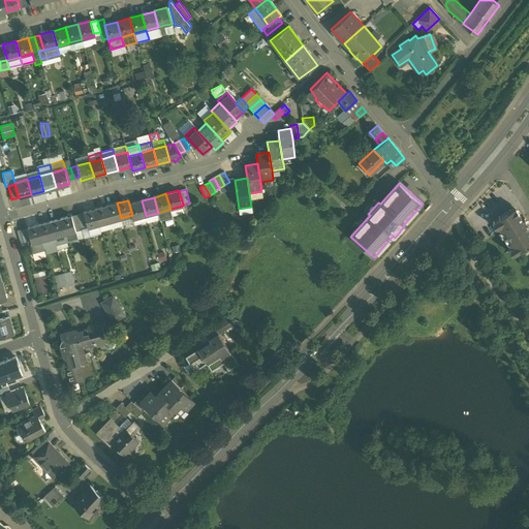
[(146,216),(142,200),(129,204),(132,215),(133,219),(146,216)]
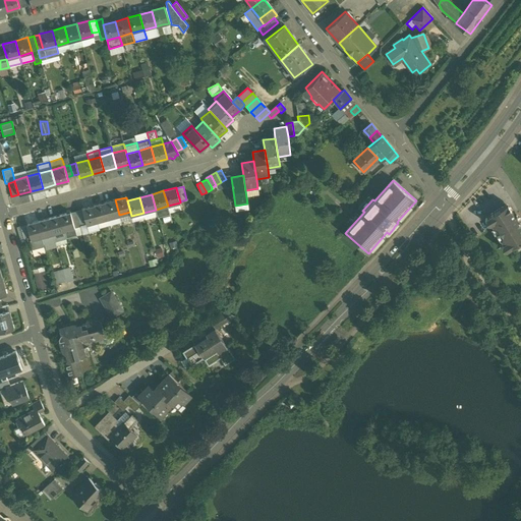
[(115,199),(104,203),(108,218),(119,215),(115,199)]
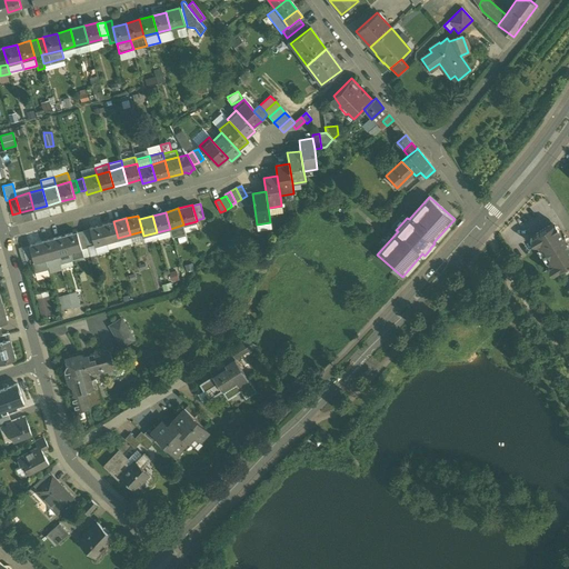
[(113,221),(102,225),(107,241),(118,238),(113,221)]
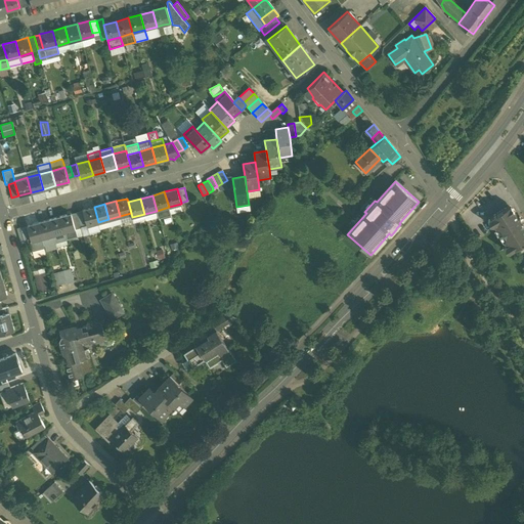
[(511,204),(488,218),(488,221),(490,224),(494,225),(500,235),(521,222),(523,221),(519,215),(517,216),(514,211),(515,211),(511,204)]
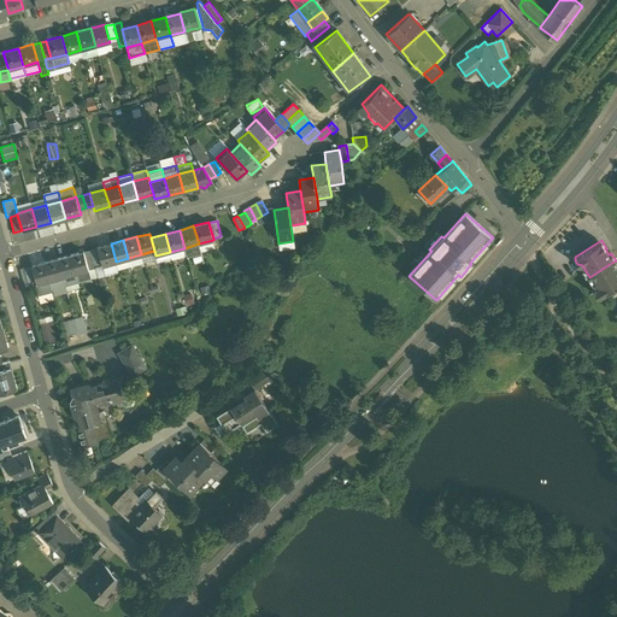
[(111,244),(98,247),(103,265),(116,262),(111,244)]
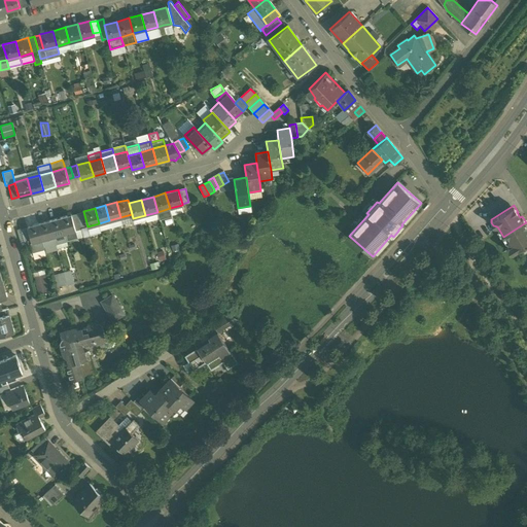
[(170,208),(157,212),(160,219),(172,216),(170,208)]
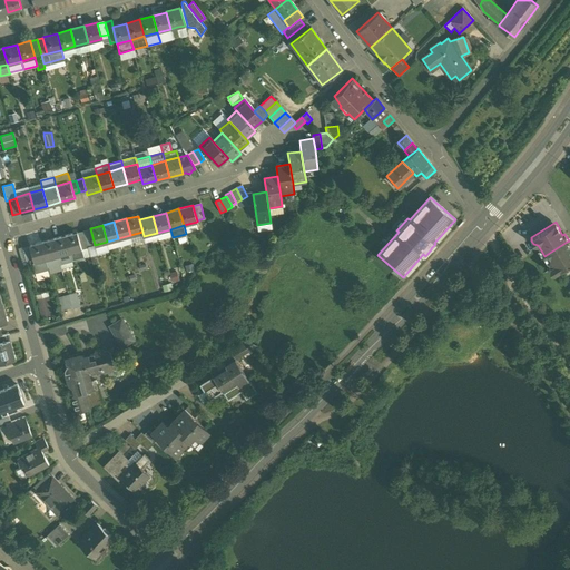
[(90,231),(84,232),(88,247),(95,245),(90,231)]
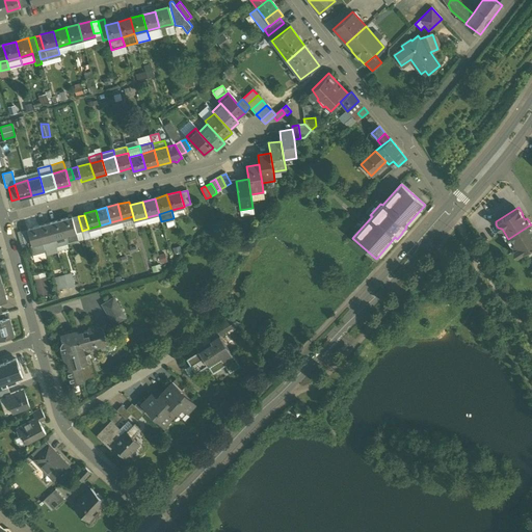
[(78,216),(72,218),(76,232),(82,231),(78,216)]
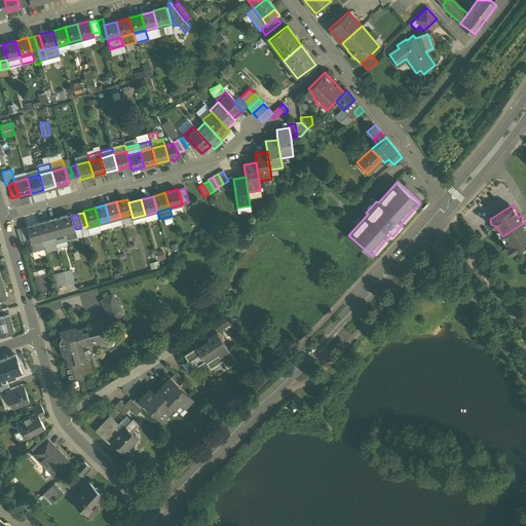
[(132,214),(120,217),(122,224),(133,221),(133,218),(132,214)]
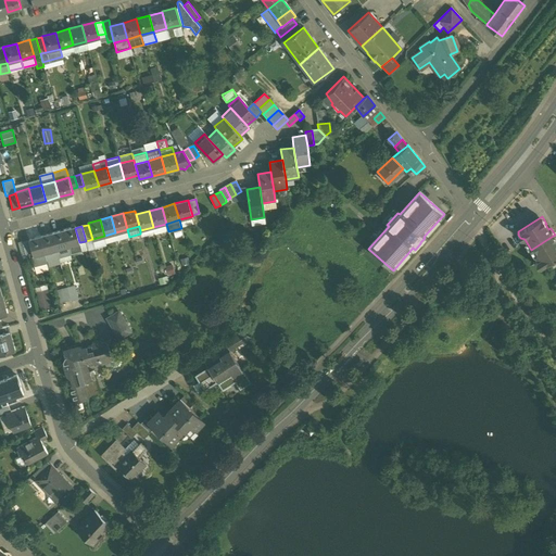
[(75,227),(63,230),(67,247),(79,243),(79,242),(75,228),(75,227)]
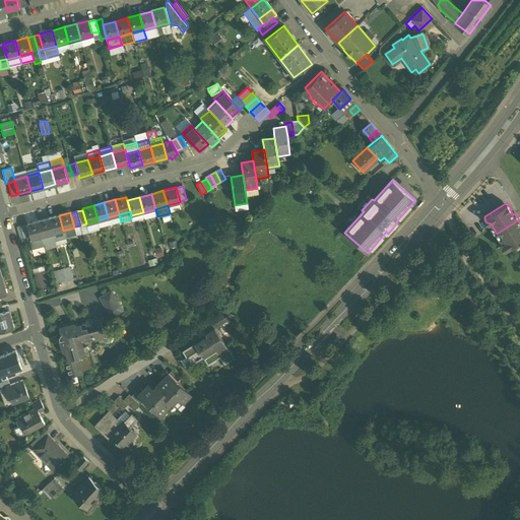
[(119,214),(108,217),(110,224),(121,221),(119,214)]
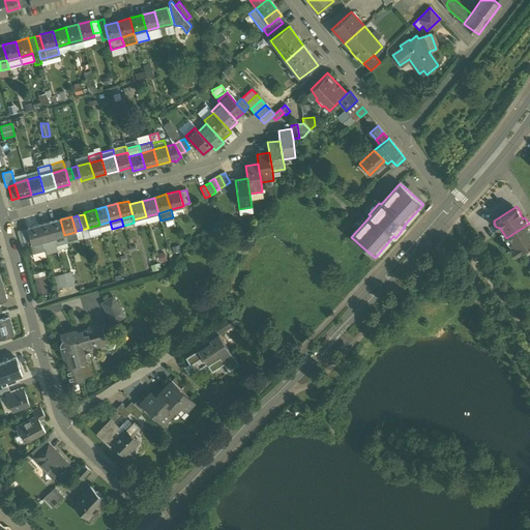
[(60,219),(50,223),(54,238),(64,235),(60,219)]
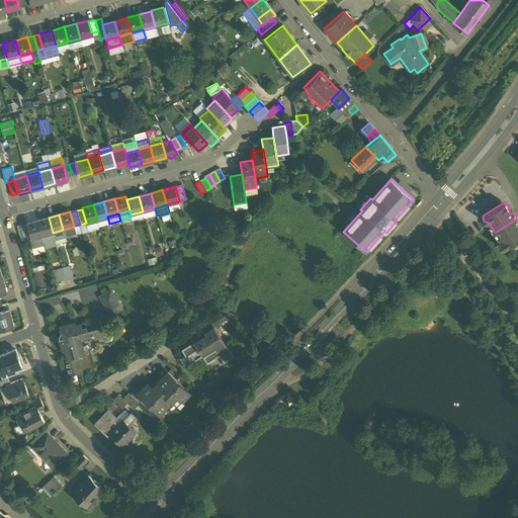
[(107,217),(97,220),(99,227),(109,224),(107,217)]
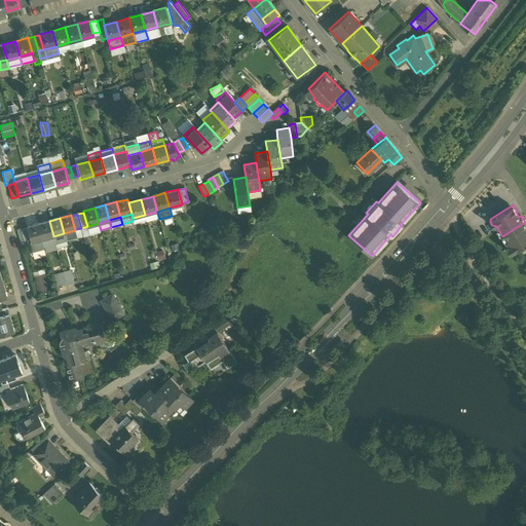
[(49,221),(38,223),(42,238),(52,236),(53,236),(49,221)]
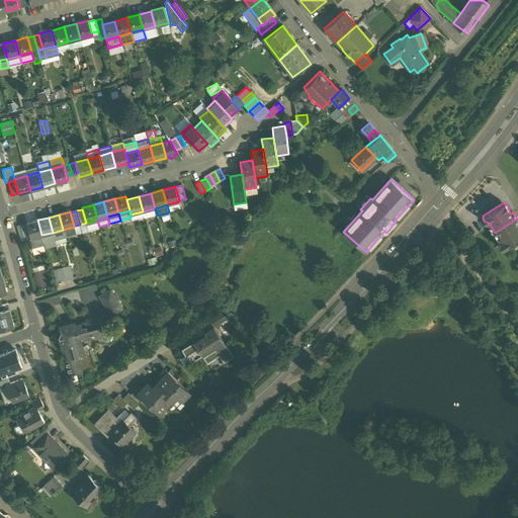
[(41,235),(37,220),(26,224),(30,238),(30,239),(41,236),(41,235)]
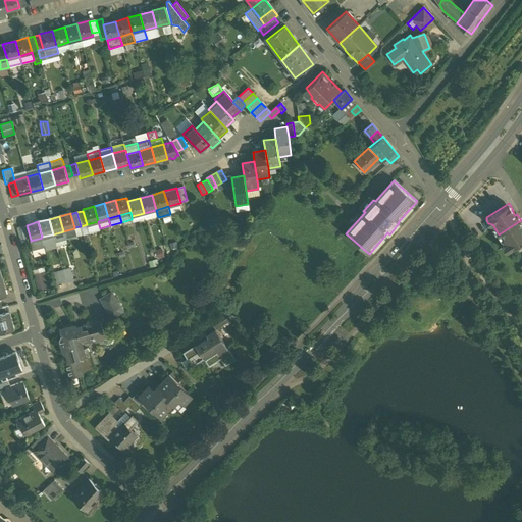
[(98,221),(87,224),(89,231),(100,228),(98,221)]
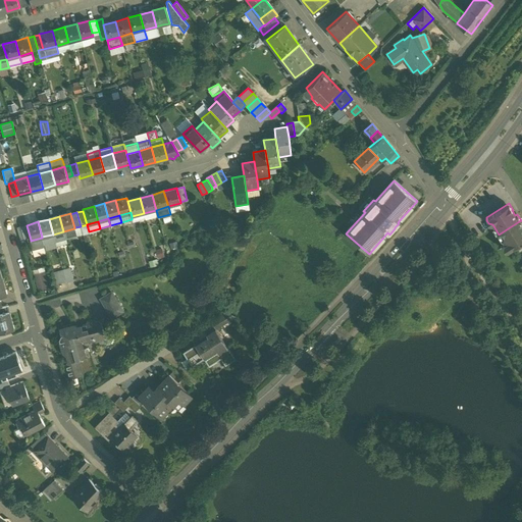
[(521,226),(519,221),(499,235),(504,244),(503,247),(505,250),(508,251),(509,251),(509,250),(521,241),(521,226)]
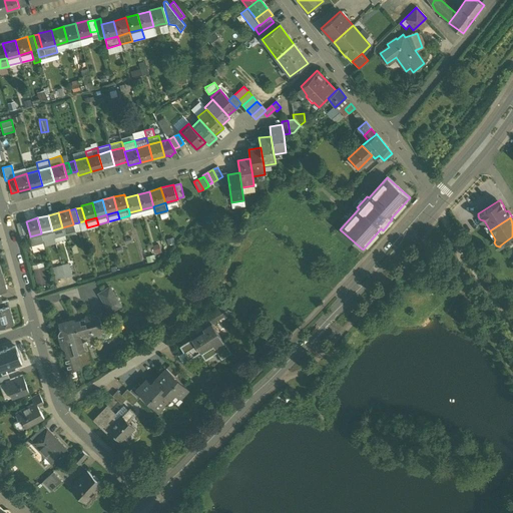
[(30,235),(26,221),(20,222),(24,237),(29,236),(30,235)]
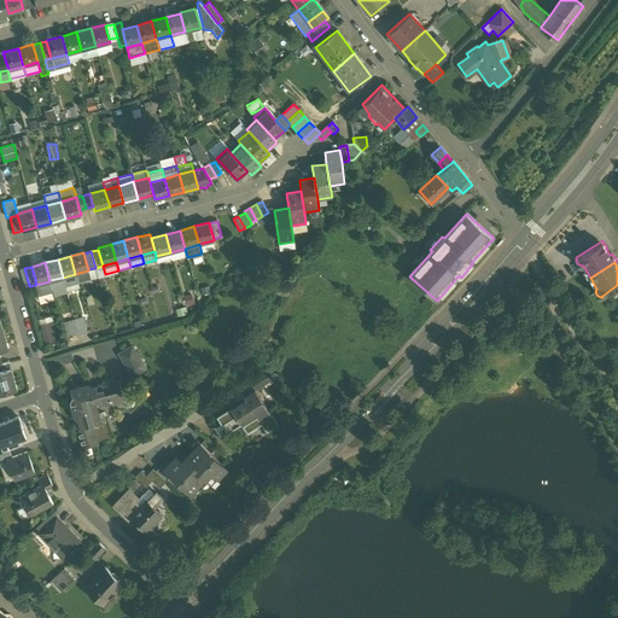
[(75,274),(77,280),(91,277),(88,270),(75,274)]
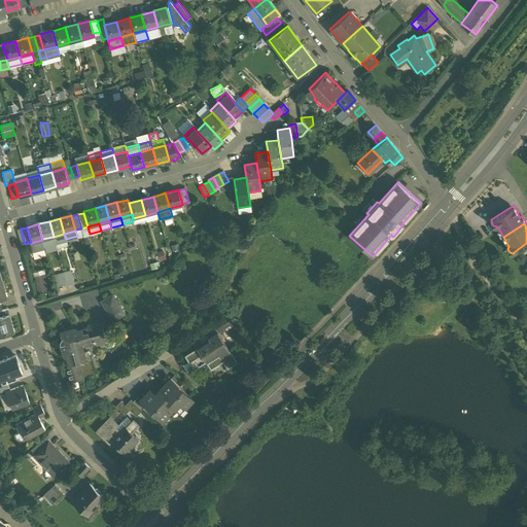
[(54,237),(53,237),(55,242),(66,239),(64,234),(54,237)]
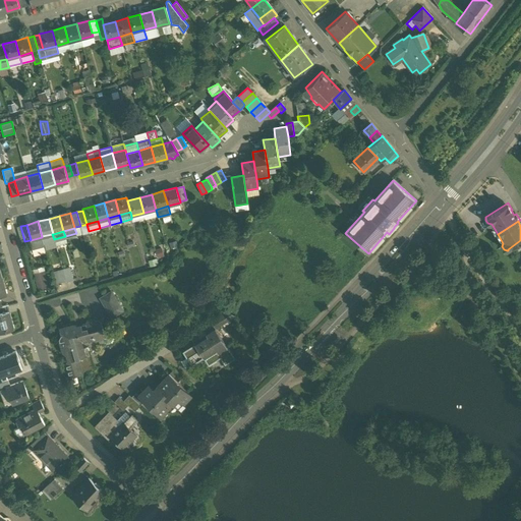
[(42,237),(31,240),(31,239),(30,240),(31,244),(32,244),(33,247),(36,246),(36,245),(44,243),(42,237)]
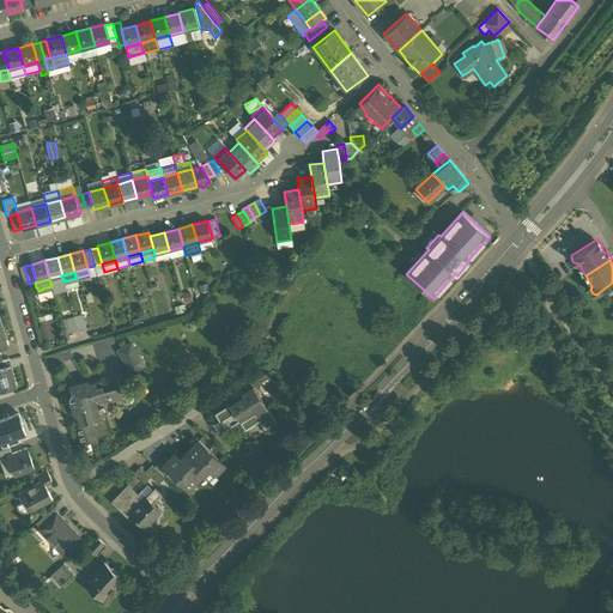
[(50,313),(40,315),(44,339),(56,337),(50,313)]
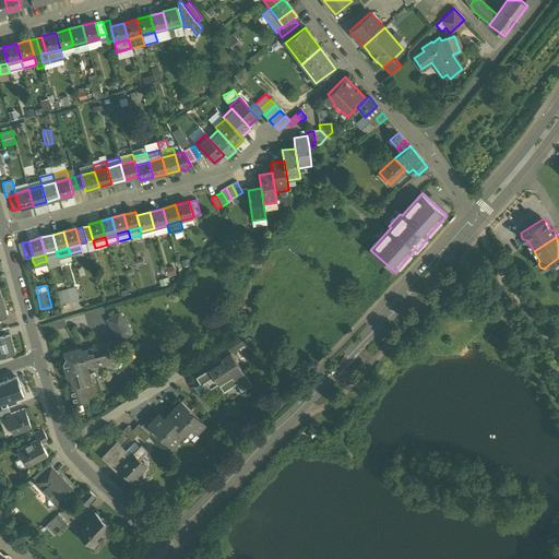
[(74,289),(68,292),(71,304),(78,301),(74,289)]
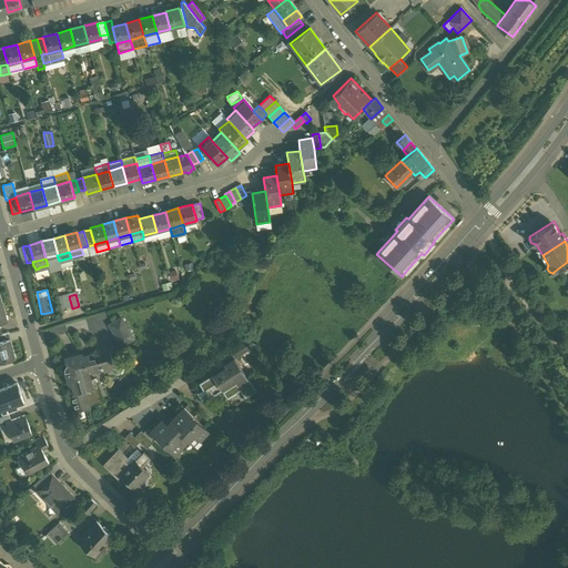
[(69,296),(62,297),(66,311),(72,308),(69,296)]
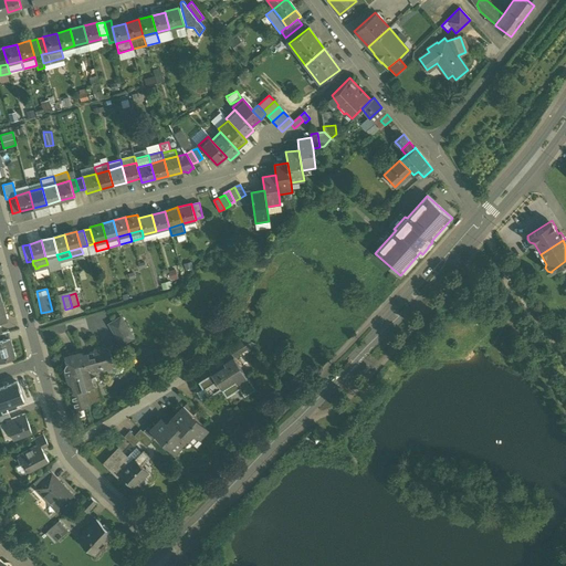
[(128,332),(119,317),(108,324),(121,344),(132,337),(128,332)]
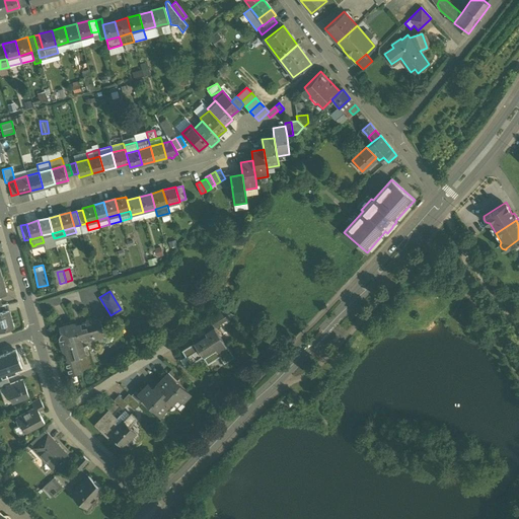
[(0,330),(13,327),(8,309),(0,311),(0,330)]
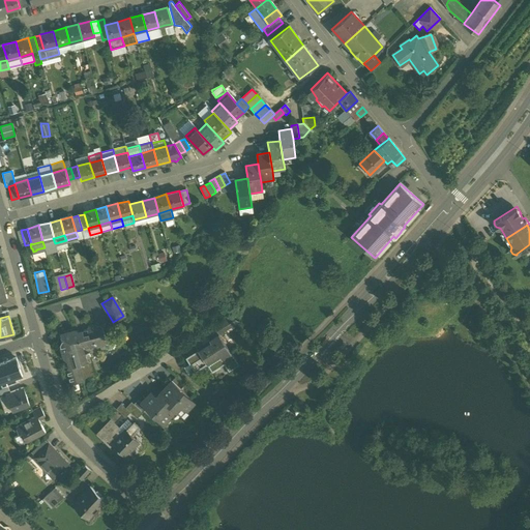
[(229,352),(217,334),(238,322),(230,317),(193,341),(197,349),(184,356),(194,372),(206,363),(206,362),(218,355),(221,359),(230,353),(229,352)]
